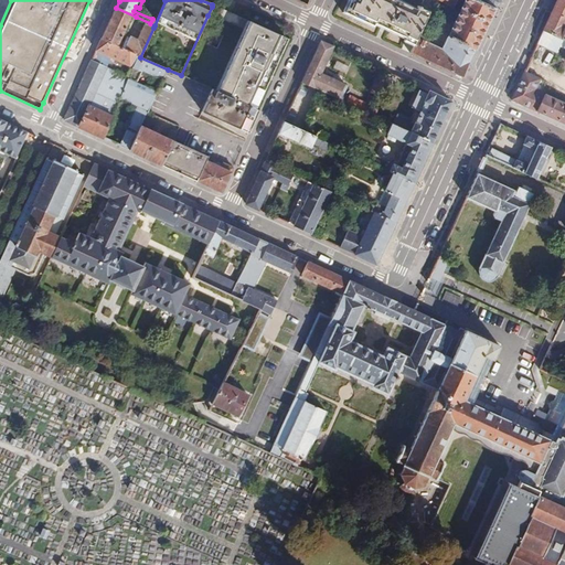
[(408,43),(413,45),(416,38),(429,11),(419,7),(422,0),(351,0),(351,1),(349,0),(348,0),(342,12),(372,27),(374,23),(379,25),(381,27),(385,29),(386,30),(404,38),(403,41),(408,43)]
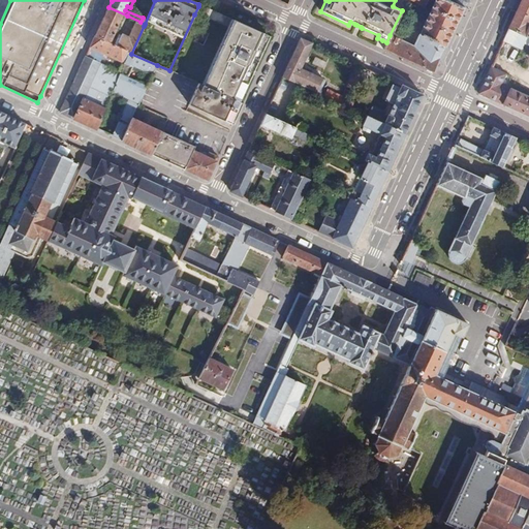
[(449,35),(463,7),(447,0),(411,0),(424,5),(426,0),(433,0),(413,47),(390,35),(386,42),(383,50),(432,72),(449,35)]
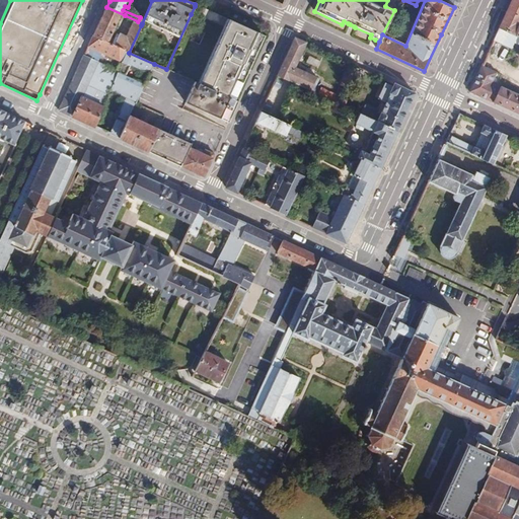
[(518,0),(512,0),(509,7),(499,28),(518,36),(518,0)]
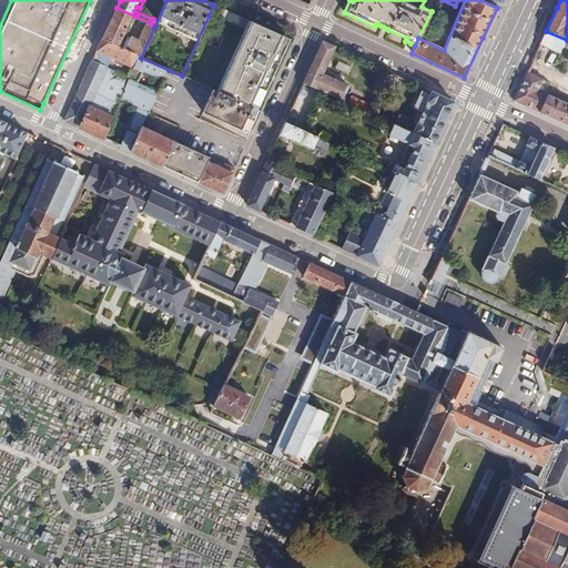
[(213,7),(209,16),(246,32),(250,23),(213,7)]
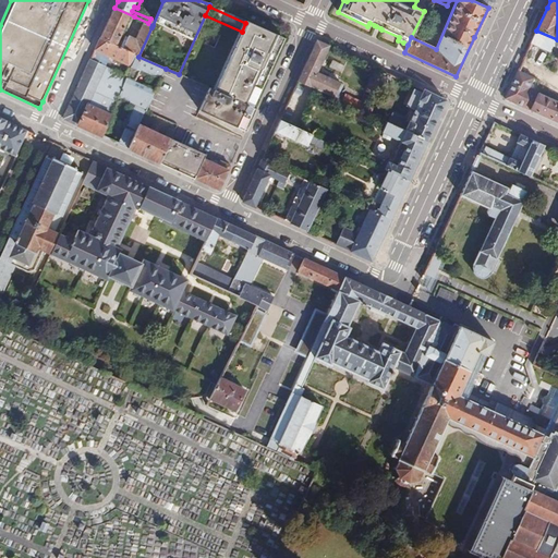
[(134,16),(114,8),(107,24),(100,39),(116,46),(129,19),(132,20),(134,16)]
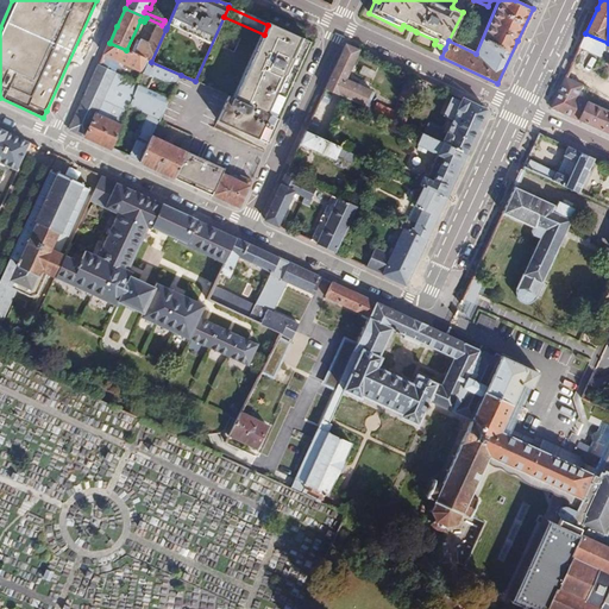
[(234,99),(272,117),(307,41),(269,24),(268,25),(264,35),(234,99)]
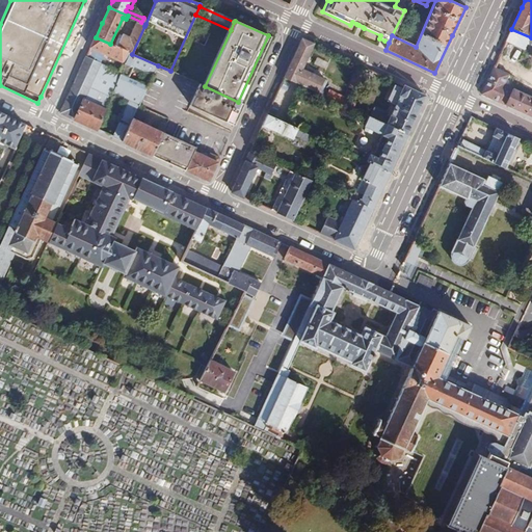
[(128,52),(132,54),(144,26),(137,23),(130,40),(122,36),(116,47),(128,52)]
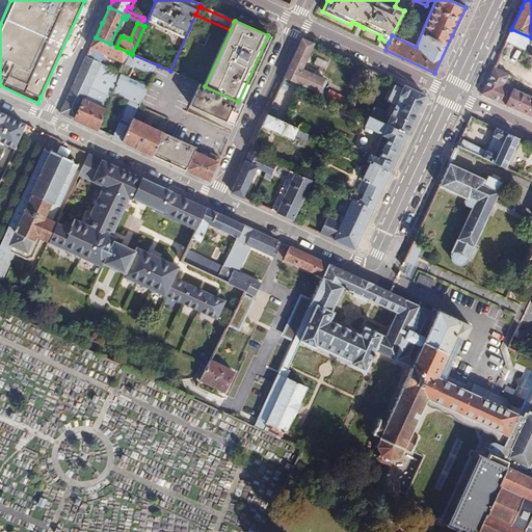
[(531,37),(511,29),(506,42),(526,50),(528,45),(531,47),(531,37)]
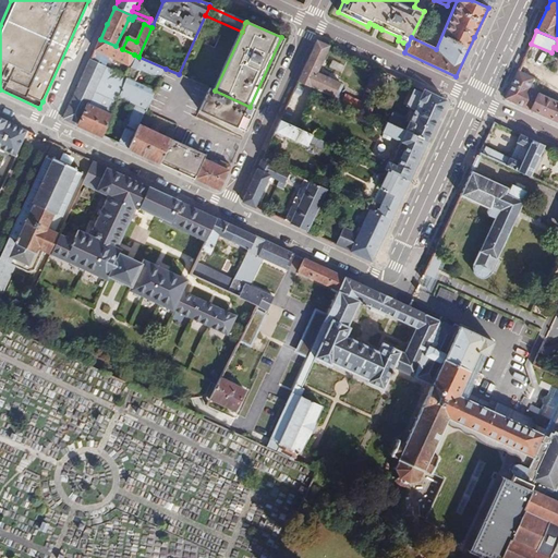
[(128,67),(134,55),(122,49),(116,46),(100,39),(96,49),(95,50),(128,67)]
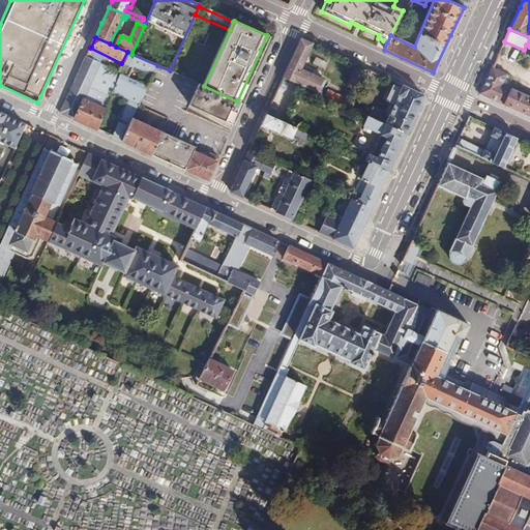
[(289,64),(283,78),(296,84),(316,93),(323,79),(300,68),(312,43),(300,38),(289,64)]
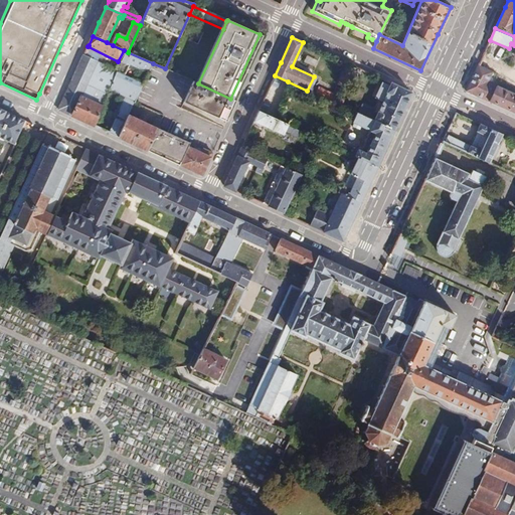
[(148,73),(153,63),(128,52),(124,50),(118,61),(122,62),(119,70),(114,81),(110,92),(125,99),(110,134),(119,138),(134,104),(141,89),(143,83),(126,75),(130,65),(148,73)]
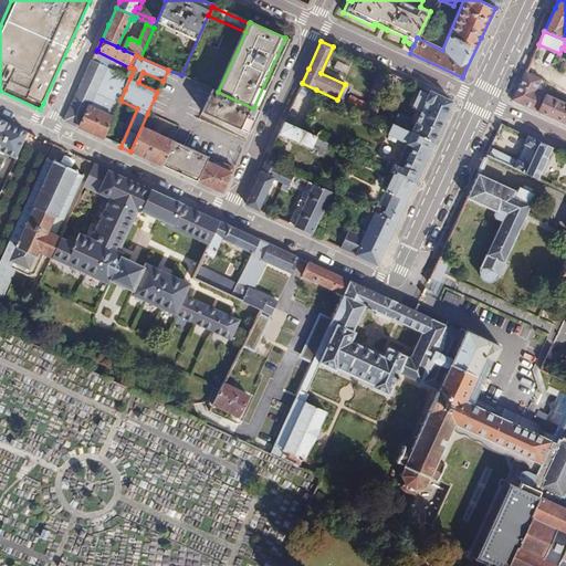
[(108,62),(94,56),(92,61),(106,67),(108,62)]
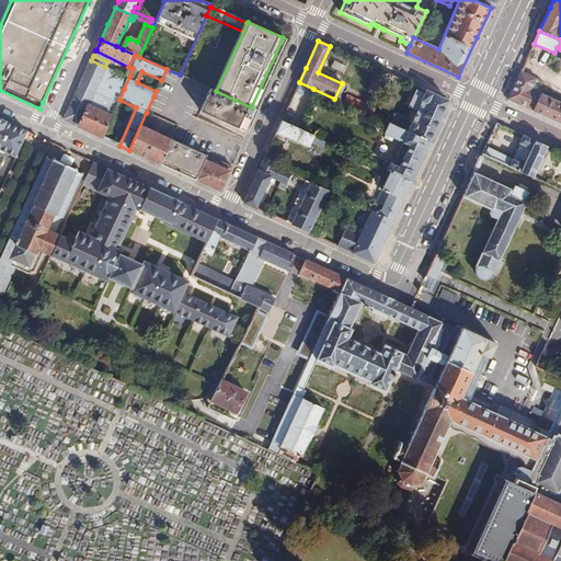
[(64,119),(79,127),(92,100),(101,79),(106,67),(105,67),(91,60),(81,82),(64,119)]
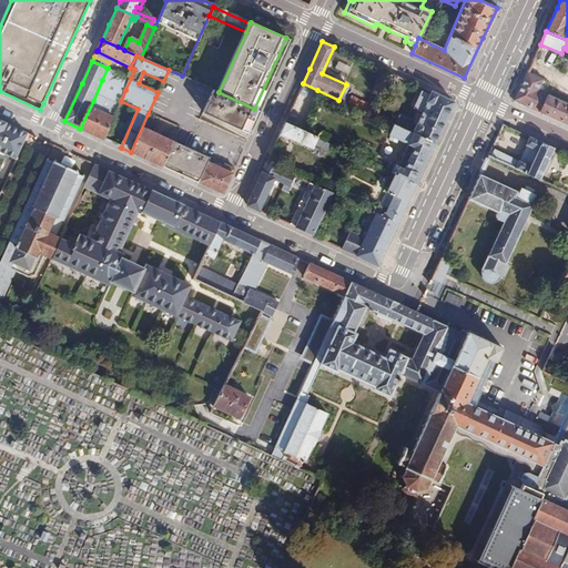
[(125,90),(131,78),(108,68),(102,80),(125,90)]
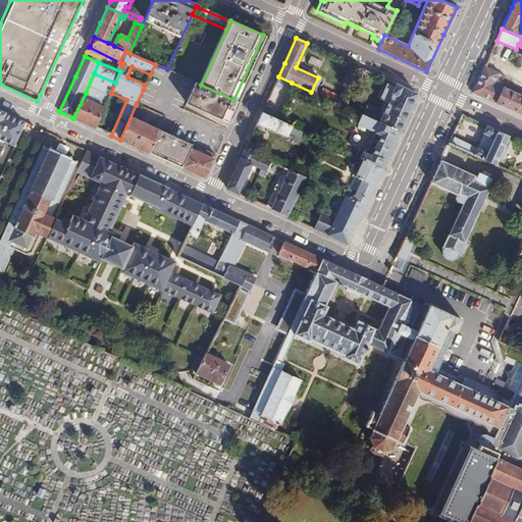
[(500,73),(484,66),(472,93),(510,110),(521,115),(521,96),(496,84),(500,73)]
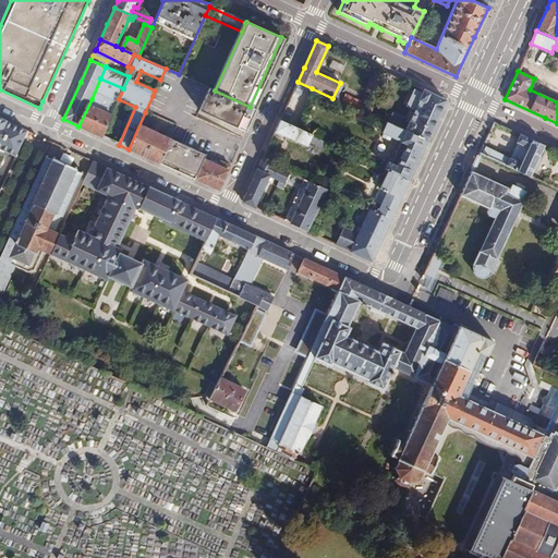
[(365,93),(370,95),(379,74),(375,72),(365,93)]
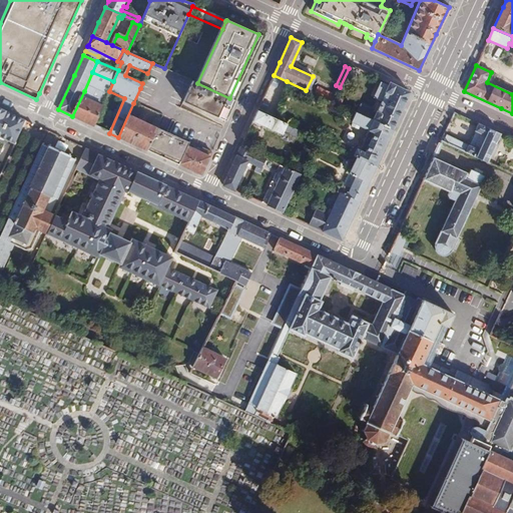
[(226,121),(235,100),(229,98),(197,83),(192,81),(182,102),(226,121)]
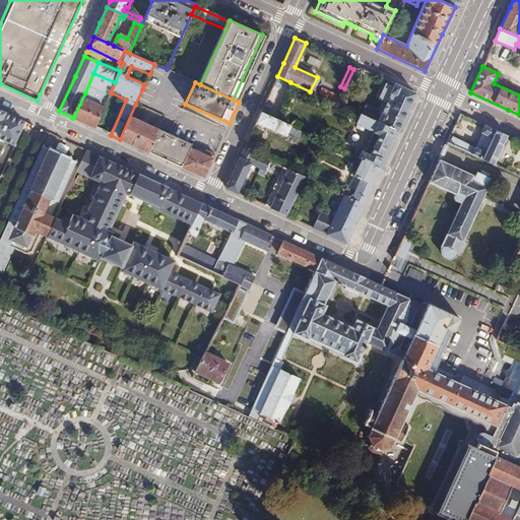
[(361,115),(397,132),(407,112),(415,93),(395,83),(393,87),(386,84),(379,100),(387,103),(385,106),(383,105),(379,114),(381,115),(380,117),(364,110),(361,115)]
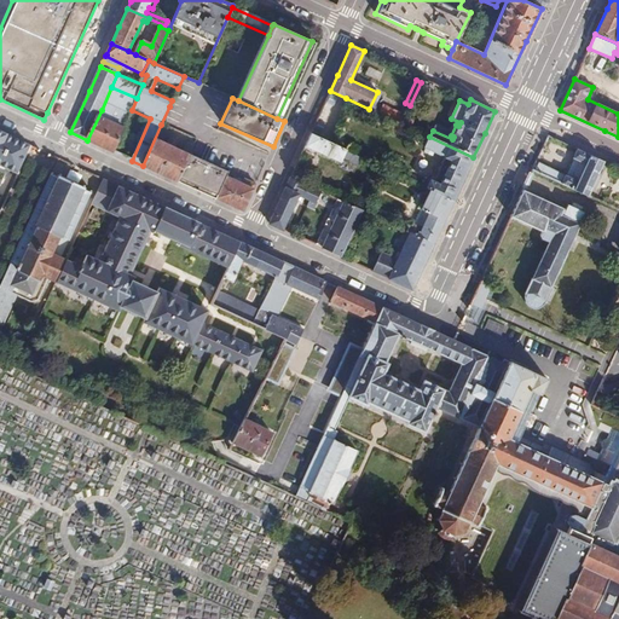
[(100,146),(114,152),(125,129),(123,128),(104,120),(106,114),(102,110),(87,140),(100,146)]
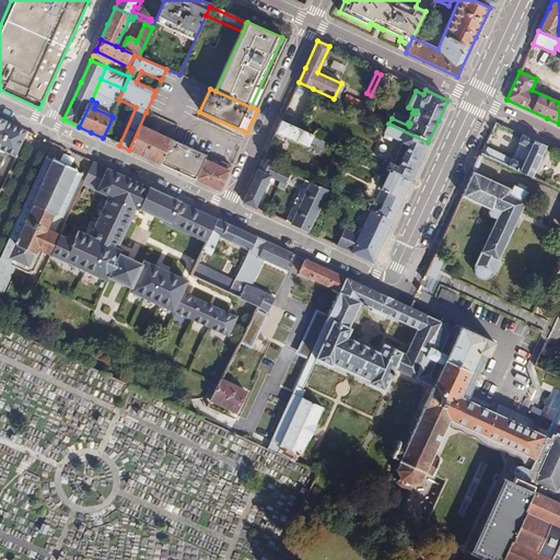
[(0,193),(28,131),(0,118),(0,193)]
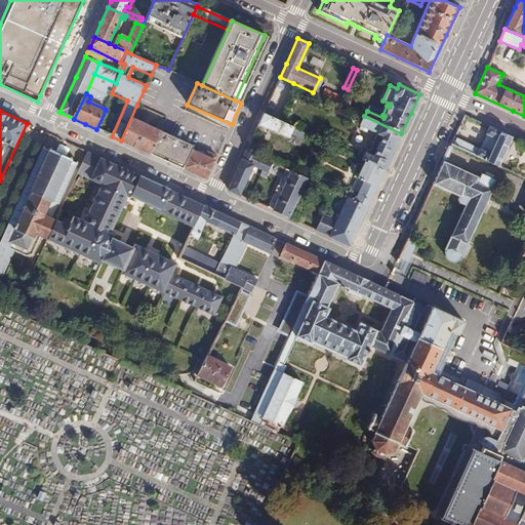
[(278,120),(264,113),(254,131),(265,135),(268,128),(288,137),(290,133),(296,136),(295,138),(304,142),(307,133),(278,120)]
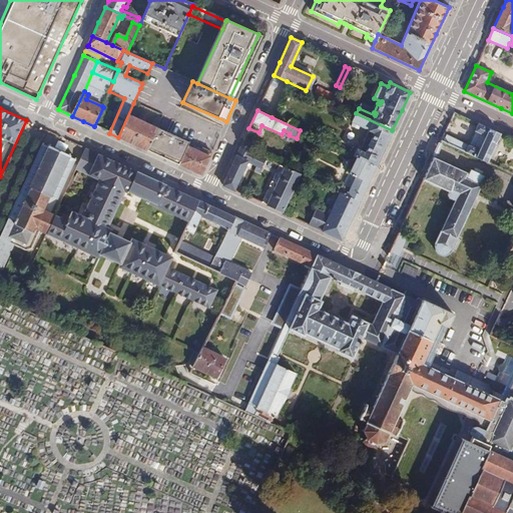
[(135,145),(146,150),(156,128),(143,122),(147,115),(140,112),(137,120),(128,115),(118,137),(135,145)]
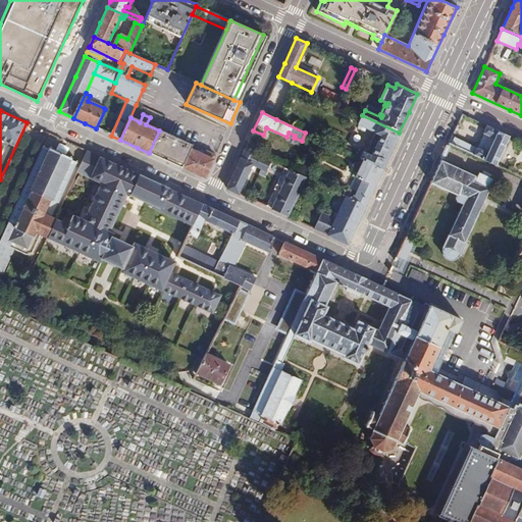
[(392,149),(399,133),(362,115),(358,125),(357,128),(364,133),(366,128),(375,134),(367,151),(364,150),(360,158),(363,160),(382,168),(392,149)]
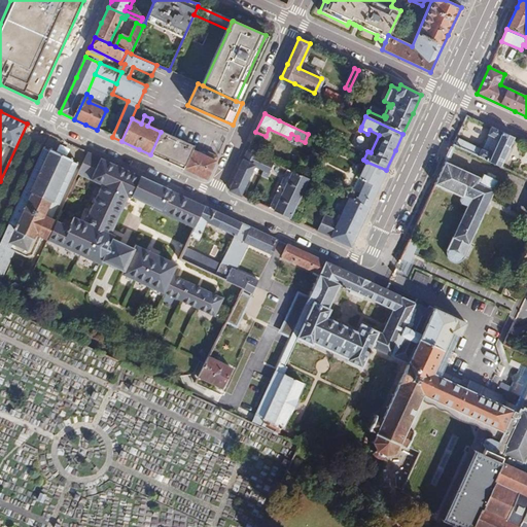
[(457,138),(453,145),(500,168),(515,138),(492,128),(488,135),(490,136),(484,150),(457,138)]
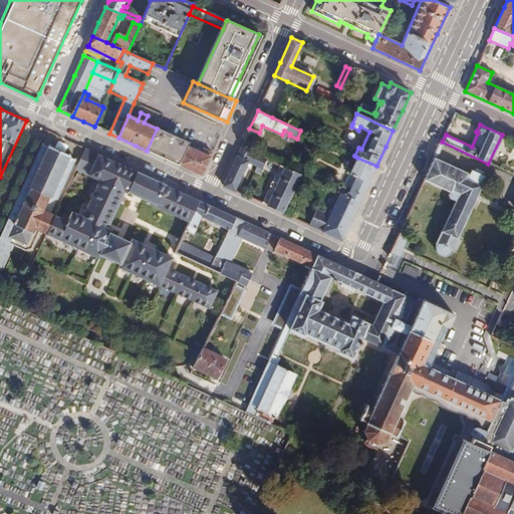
[(202,177),(212,153),(203,148),(201,153),(187,147),(189,143),(171,135),(157,129),(147,151),(202,177)]
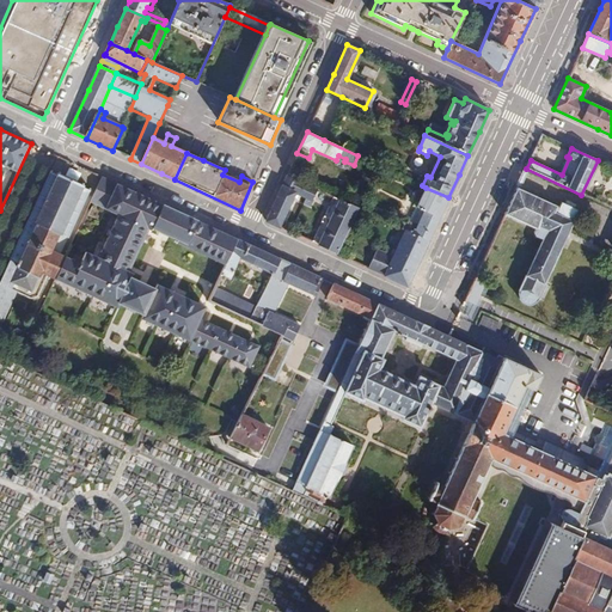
[(57,177),(51,173),(0,286),(0,323),(4,324),(18,295),(32,301),(40,298),(42,293),(49,297),(56,281),(67,259),(61,256),(90,191),(84,189),(85,187),(59,175),(57,177)]
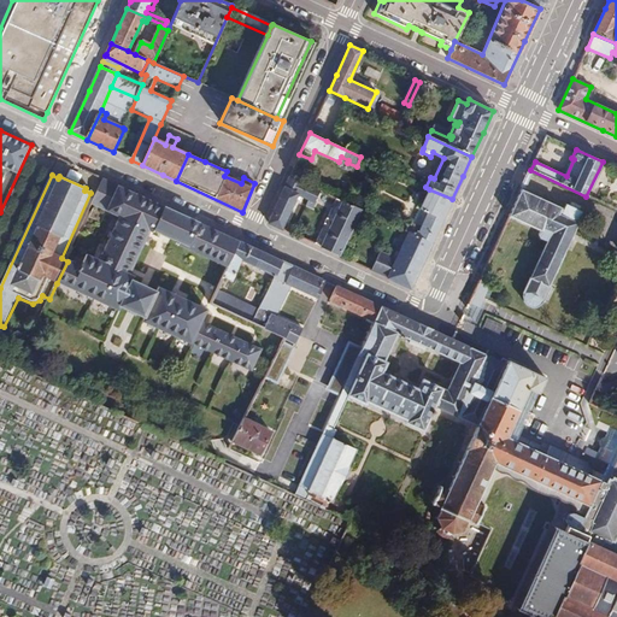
[(318,191),(313,189),(289,177),(268,223),(281,229),(297,193),(313,201),(318,191)]
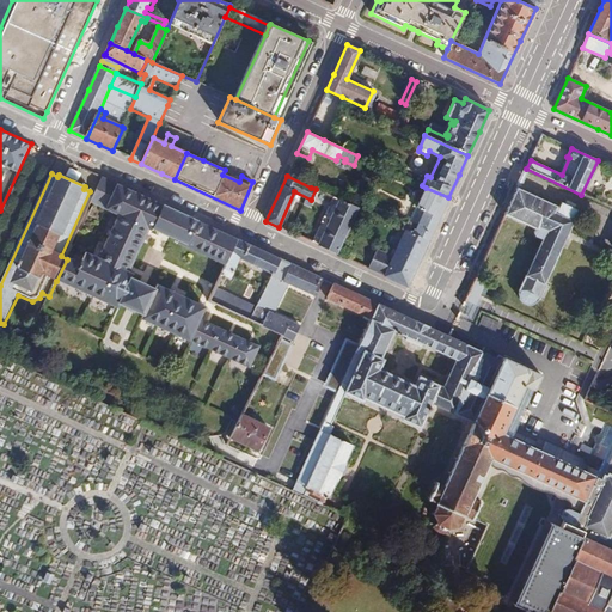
[(144,320),(250,369),(261,349),(201,320),(207,308),(158,287),(157,292),(132,280),(134,276),(130,274),(150,231),(152,232),(153,230),(181,242),(179,245),(226,268),(239,242),(196,221),(167,208),(104,179),(92,204),(121,218),(101,261),(87,255),(83,267),(67,259),(56,281),(120,310),(121,305),(146,317),(144,320)]
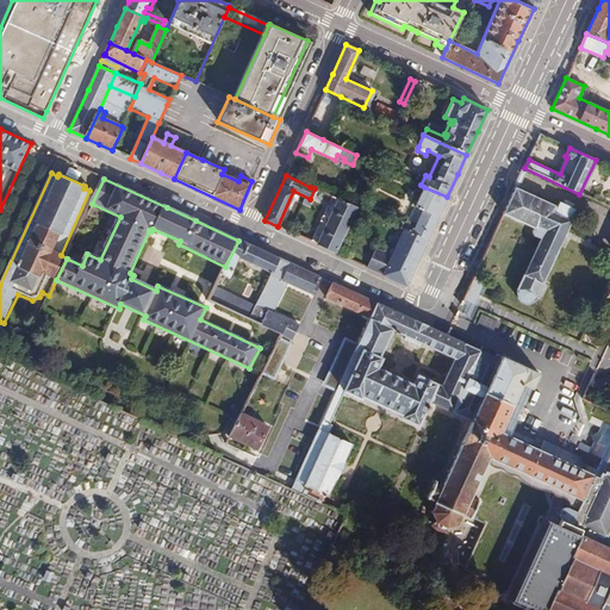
[(437,218),(447,197),(424,187),(415,206),(422,210),(416,224),(405,219),(404,222),(400,219),(397,228),(404,230),(427,241),(437,218)]
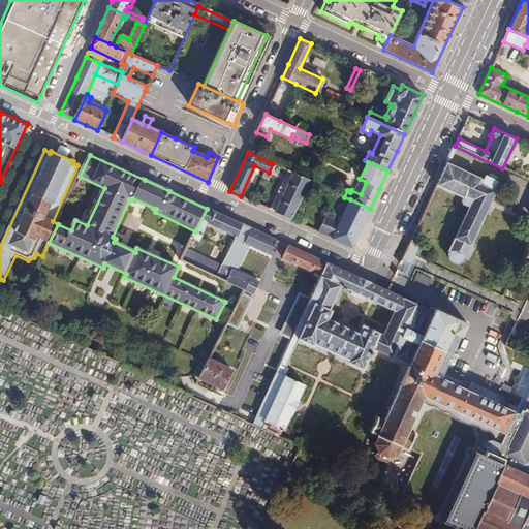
[(484,180),(447,163),(436,186),(463,198),(462,201),(464,204),(468,207),(472,205),(450,255),(453,260),(458,262),(464,261),(493,199),(500,182),(486,176),(484,180)]
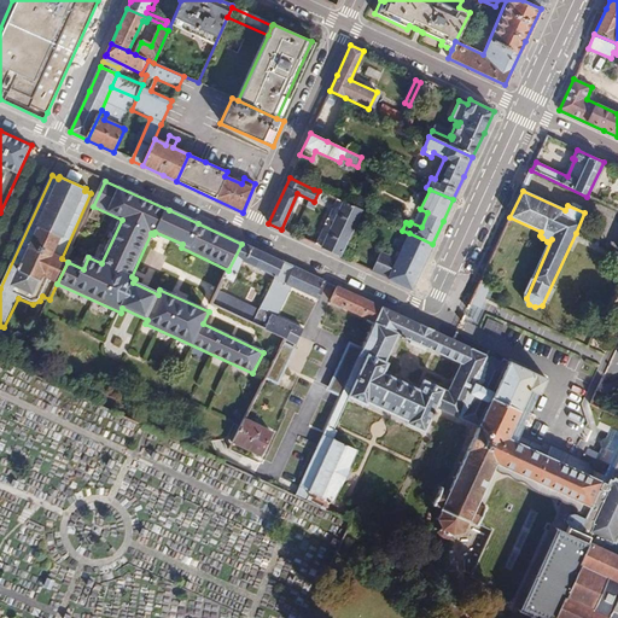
[(340,257),(361,211),(340,202),(320,248),(340,257)]
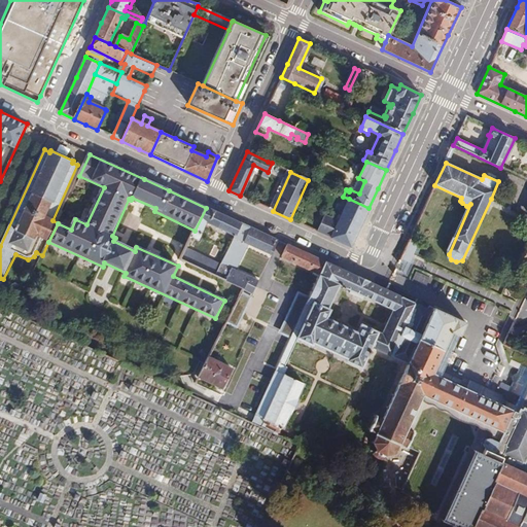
[(361,223),(369,208),(349,199),(341,215),(338,214),(335,219),(324,215),(316,232),(351,247),(361,223)]
